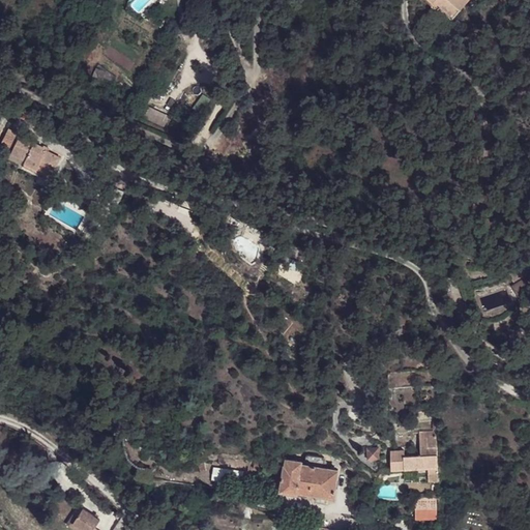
[(425,0),(437,0),(449,10),(459,0),(418,0),(422,4),(425,0)]
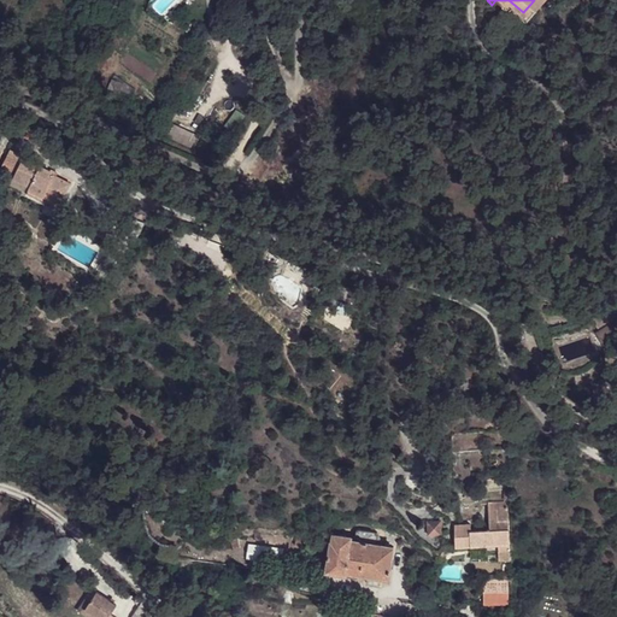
[(515,22),(523,12),(509,0),(495,0),(492,5),(491,7),(498,13),(501,10),(515,22)]
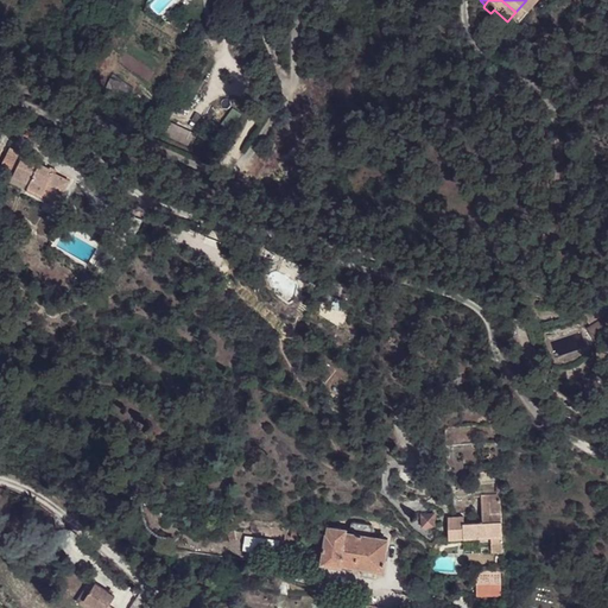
[(187,150),(195,132),(173,121),(165,139),(187,150)]
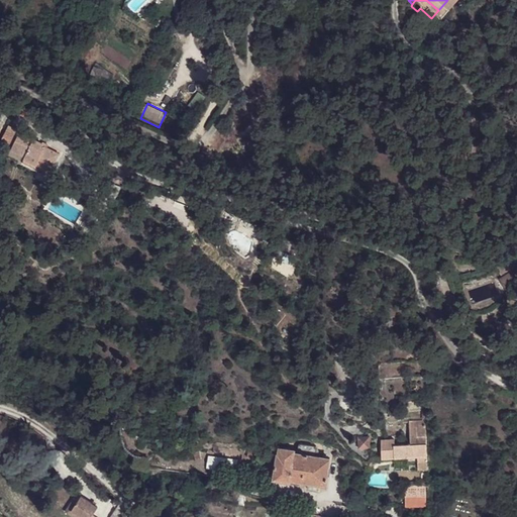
[(19,106),(16,114),(29,119),(32,112),(19,106)]
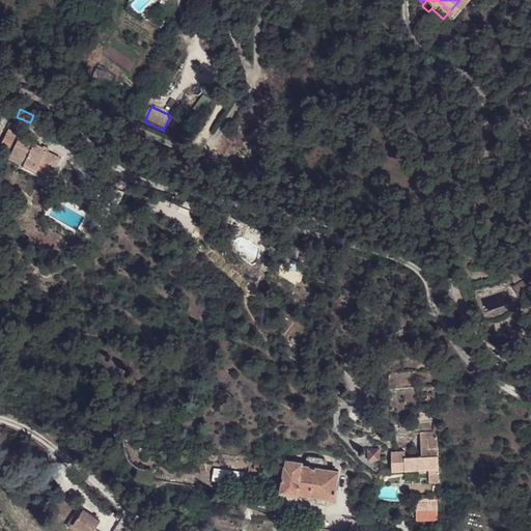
[(35,141),(9,130),(1,148),(5,150),(27,161),(26,164),(47,173),(55,156),(45,150),(46,148),(34,144),(35,141)]
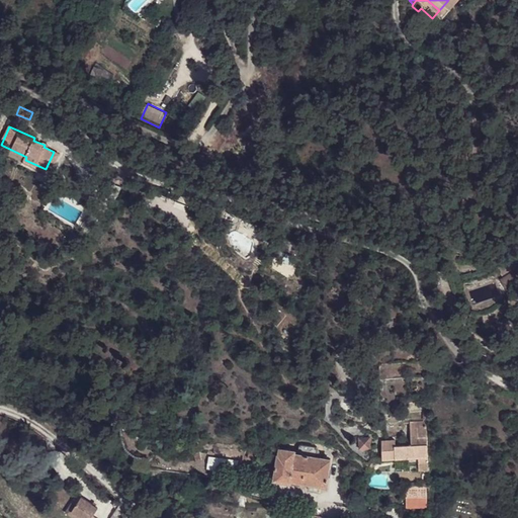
[(46,169),(49,171),(52,172),(60,155),(57,154),(54,152),(46,169)]
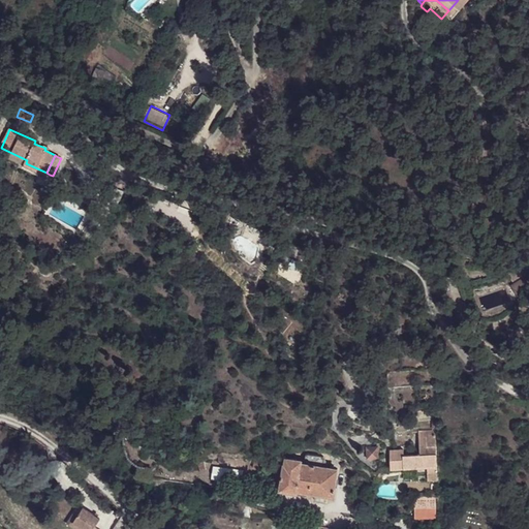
[(526,273),(521,266),(508,274),(512,281),(526,273)]
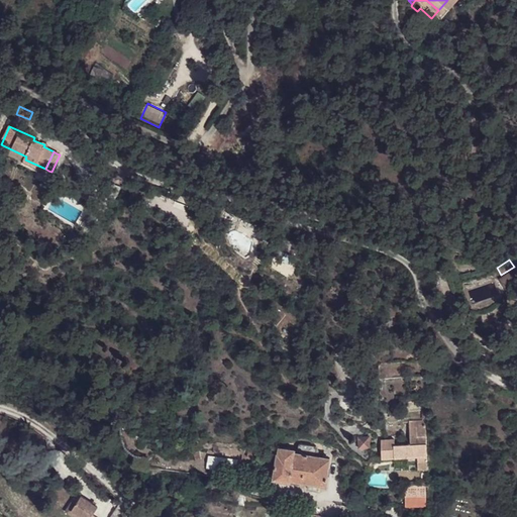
[(410,421),(410,444),(426,443),(425,421),(410,421)]
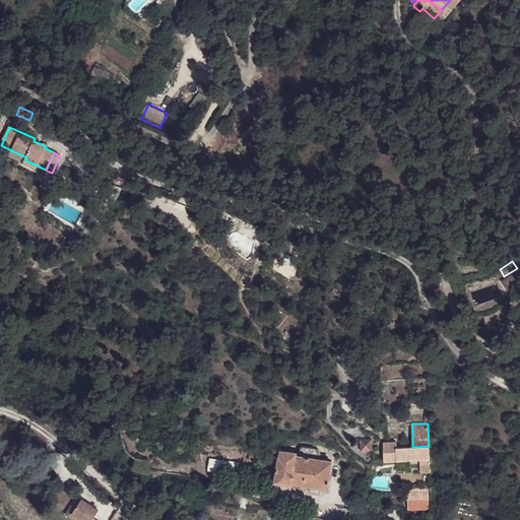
[(370,451),(370,439),(356,440),(358,452),(370,451)]
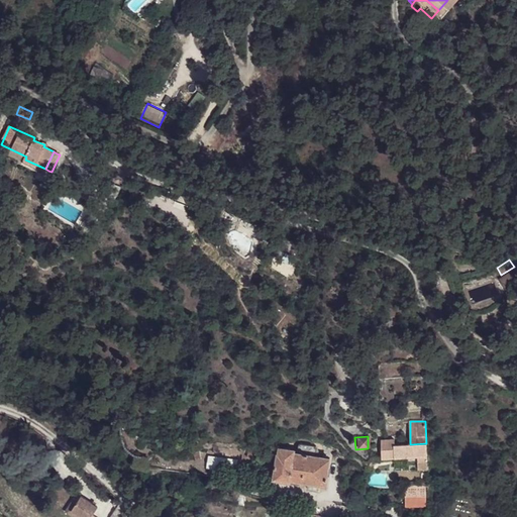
[(393,445),(394,445),(394,439),(380,440),(381,458),(394,457),(393,445)]
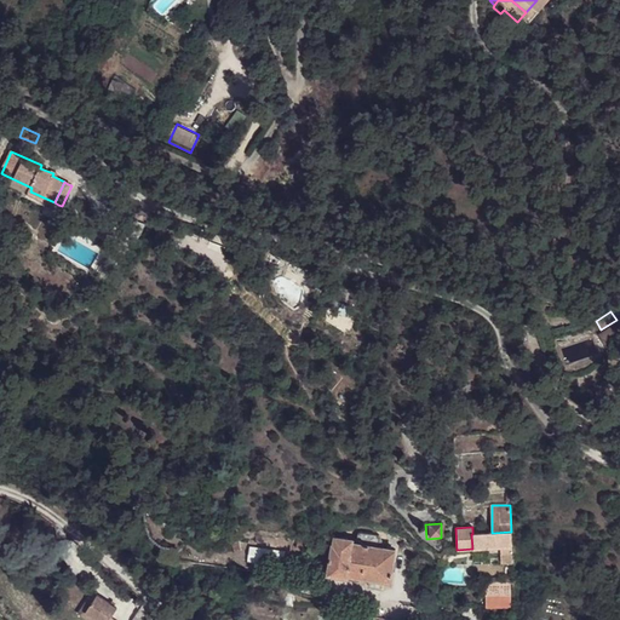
[(503,562),(512,562),(512,532),(511,532),(492,533),(472,534),(471,534),(472,549),(501,547),(503,562)]
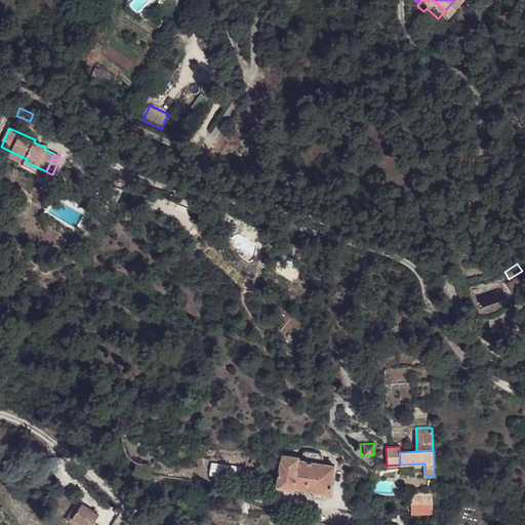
[(304,455),(303,459),(303,462),(321,467),(322,460),(322,458),(320,455),(307,453),(306,453),(304,455)]
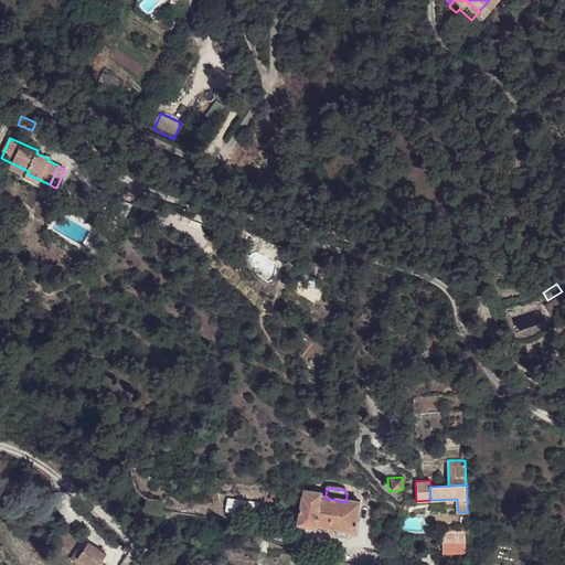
[(338,530),(349,532),(355,533),(361,504),(345,502),(326,498),(326,494),(308,492),(308,491),(306,493),(305,498),(304,497),(302,508),(301,513),(300,523),(320,526),(329,528),(338,530)]
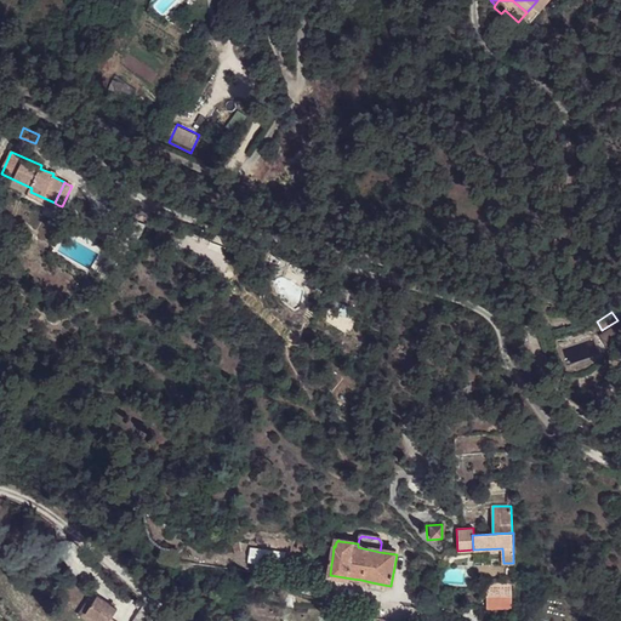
[(512,596),(512,585),(486,585),(486,590),(486,596),(512,596)]
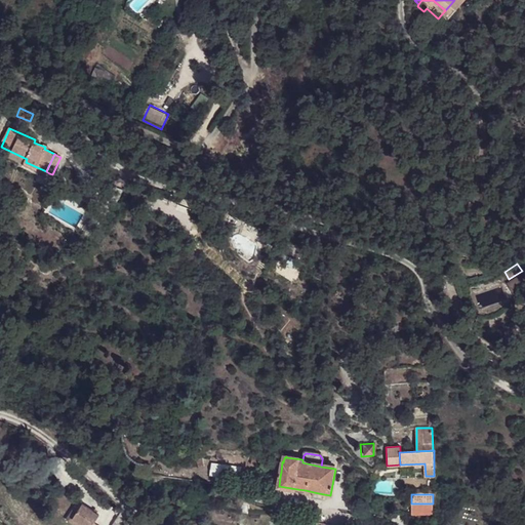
[(85,502),(79,510),(75,515),(85,524),(84,524),(95,524),(94,524),(101,516),(85,502)]
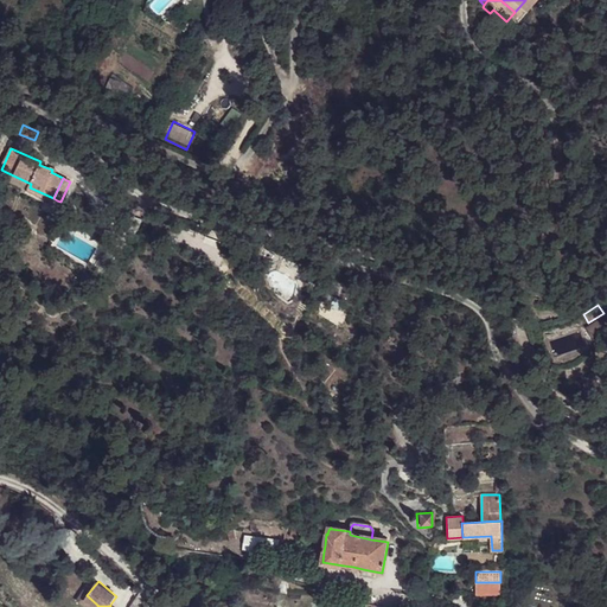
[(87,595),(91,589),(88,586),(80,596),(91,606),(97,606),(98,606),(87,595)]
